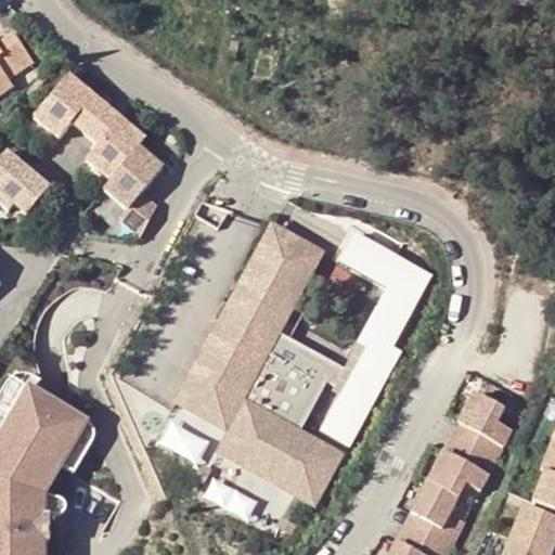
[(0,97),(14,87),(9,79),(33,62),(14,35),(0,44),(0,97)]
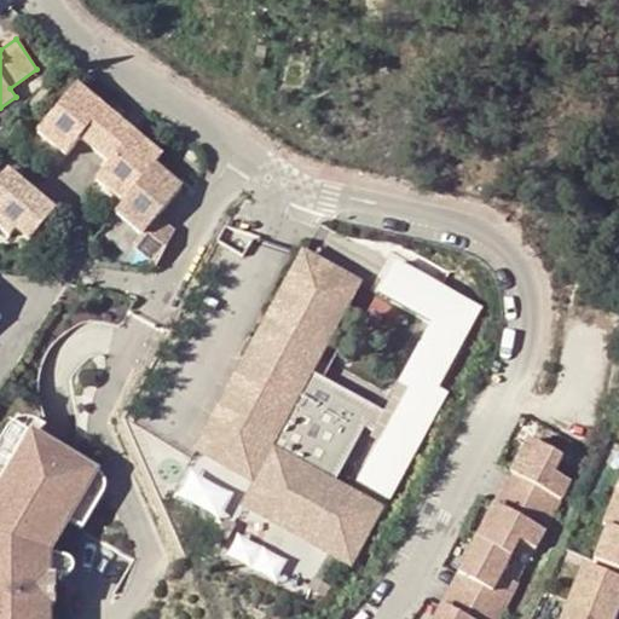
[(259,44),(258,53),(267,55),(268,46),(259,44)]
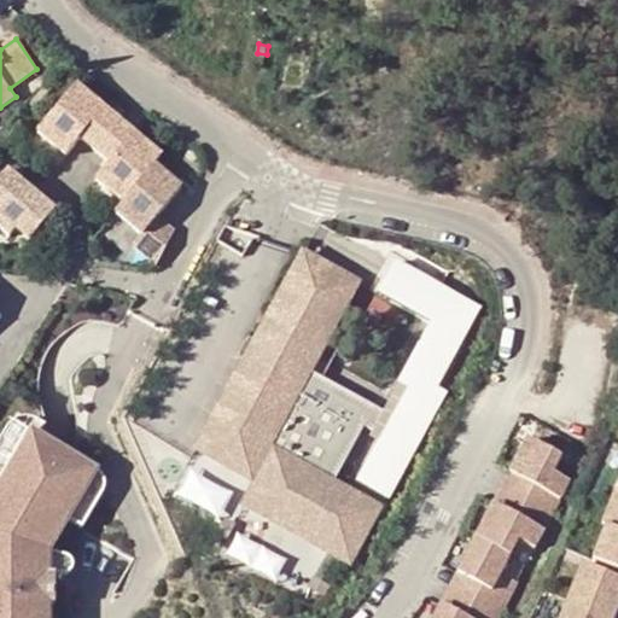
[(99,151),(122,121),(79,87),(41,134),(70,156),(85,140),(99,151)]
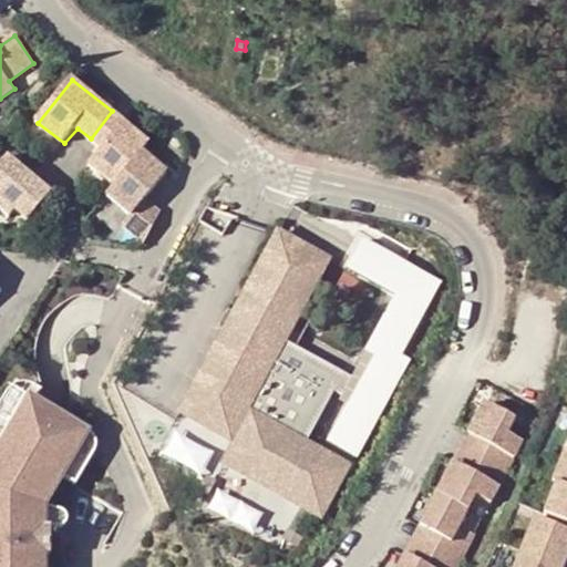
[(153,143),(112,111),(91,138),(104,150),(91,166),(122,188),(127,179),(133,174),(146,154),(153,143)]
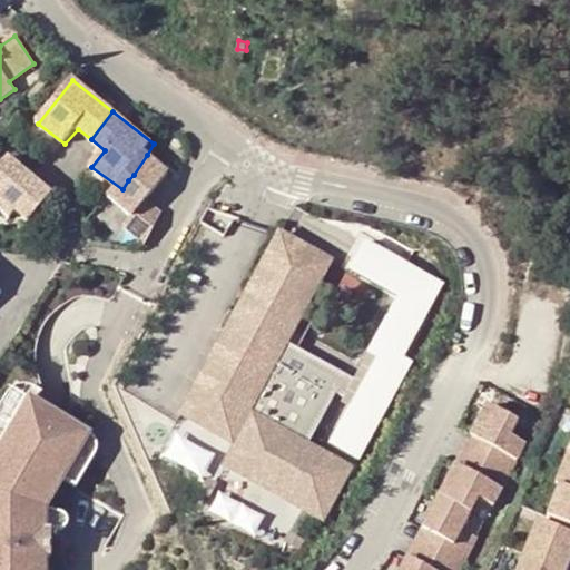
[(169,170),(147,155),(134,175),(128,180),(123,189),(115,200),(136,215),(129,224),(148,237),(165,206),(150,196),(169,170)]
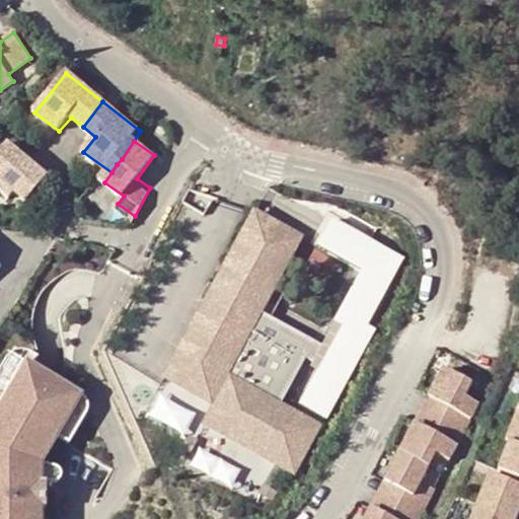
[(39,186),(47,177),(21,154),(9,142),(0,151),(0,176),(2,179),(0,181),(0,189),(9,197),(14,191),(25,201),(39,186)]
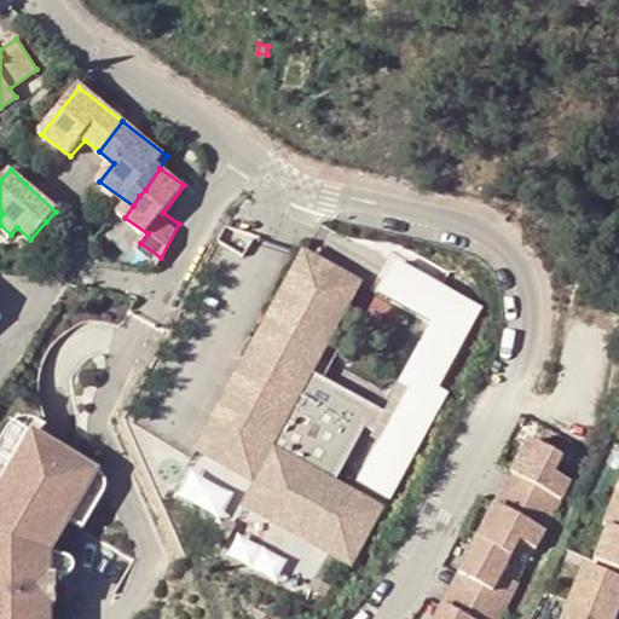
[(359,429),(371,409),(319,380),(341,339),(328,330),(353,285),(299,256),(192,450),(252,484),(241,505),(345,563),(374,509),(329,484),(359,429)]
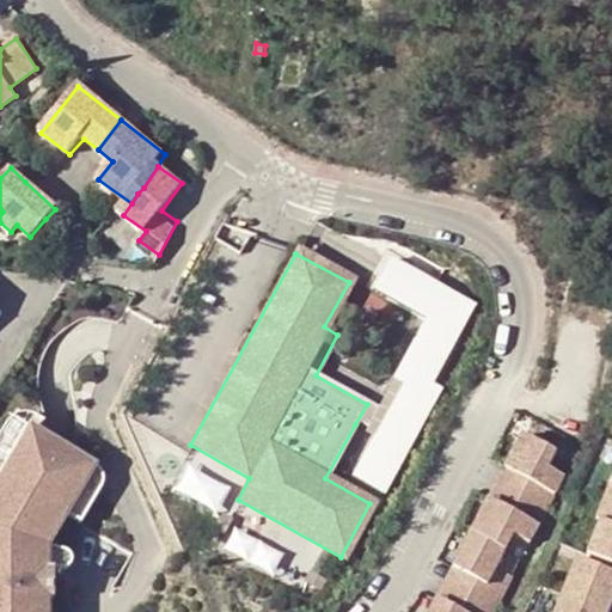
[(402,380),(352,473),(385,493),(442,386),(433,381),(476,301),(392,256),(375,287),(427,314),(393,375),(402,380)]
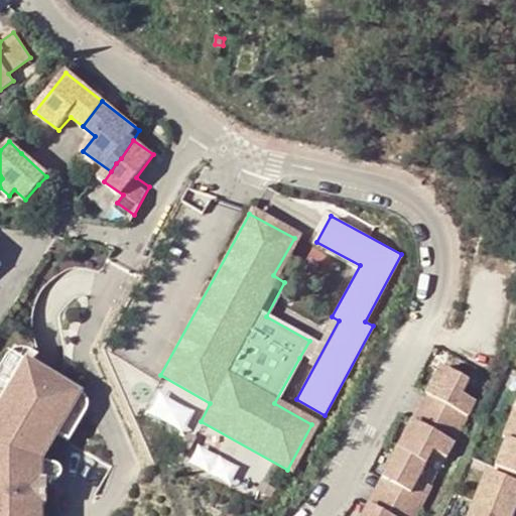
[(316,345),(309,341),(299,358),(307,362),(316,345)]
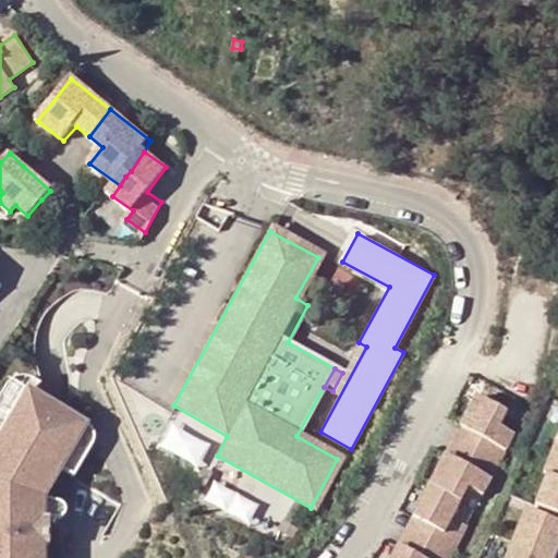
[(0,452),(36,396),(44,400),(49,391),(41,387),(32,384),(23,387),(14,391),(0,413),(0,452)]
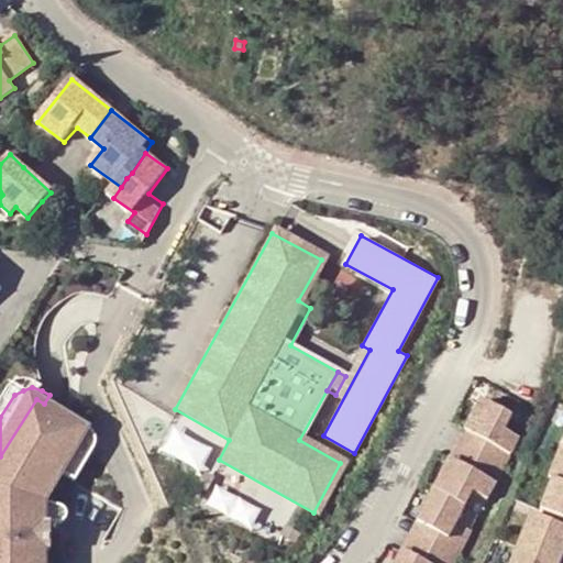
[(44,404),(36,399),(0,456),(0,457),(6,461),(0,467),(0,562),(45,562),(48,508),(95,434),(50,407),(44,404)]
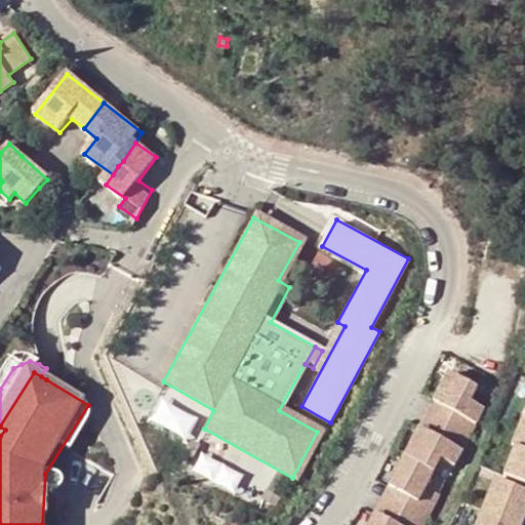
[(425,420),(468,441),(483,412),(469,405),(476,391),(446,376),(425,420)]
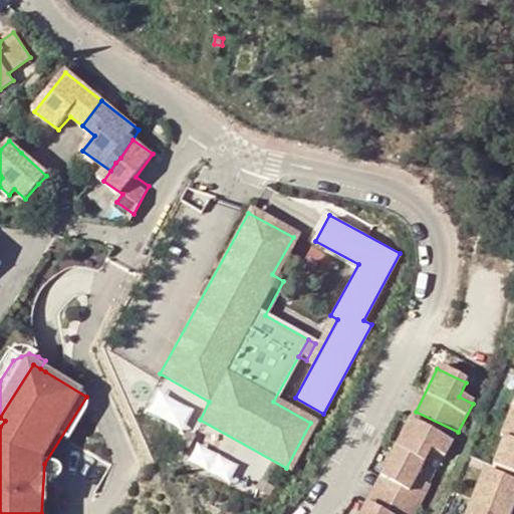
[(502,442),(491,470),(513,478),(513,395),(497,441),(502,442)]
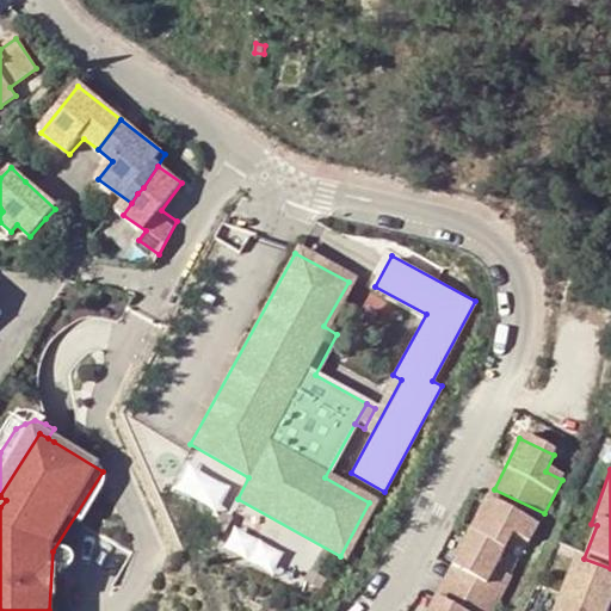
[(468,539),(504,557),(512,541),(528,548),(544,513),(494,489),(468,539)]
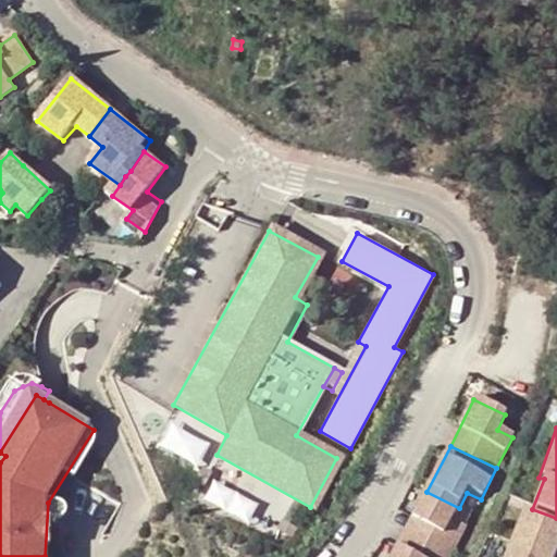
[(210,496),(225,507),(234,493),(219,483),(210,496)]
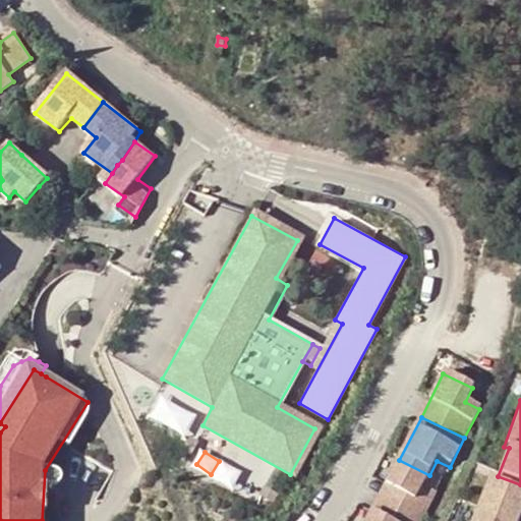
[(379,501),(418,520),(422,520),(438,495),(423,487),(429,475),(399,460),(379,501)]
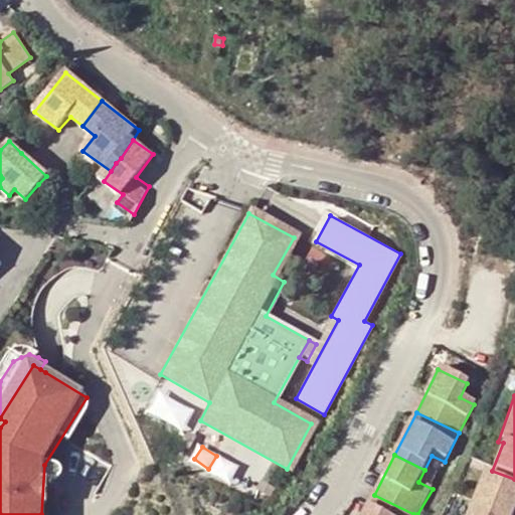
[(513,514),(514,489),(483,478),(469,514),(513,514)]
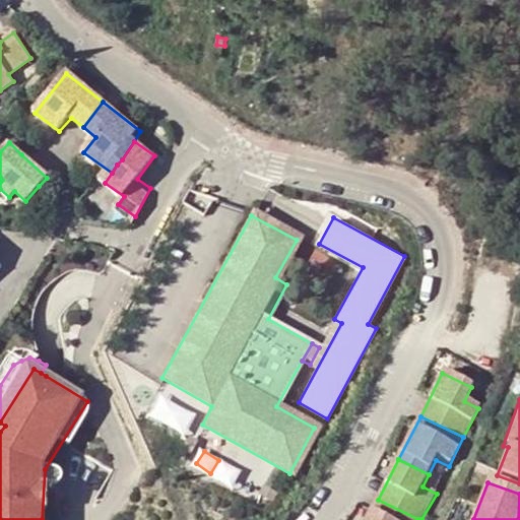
[(417,519),(378,500),(367,519),(417,519)]
